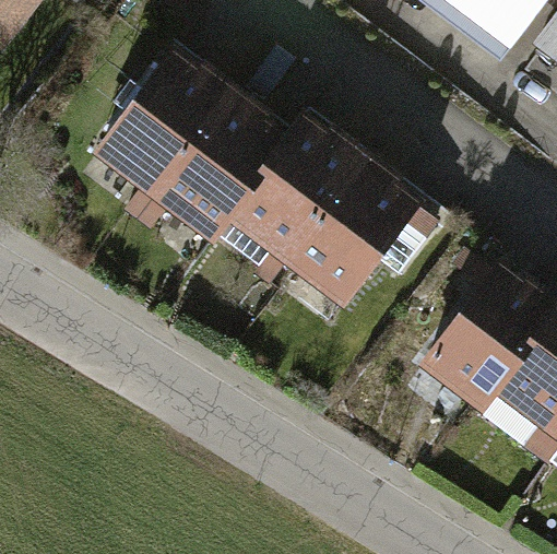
[(0,0),(0,50),(2,52),(40,0),(0,0)]
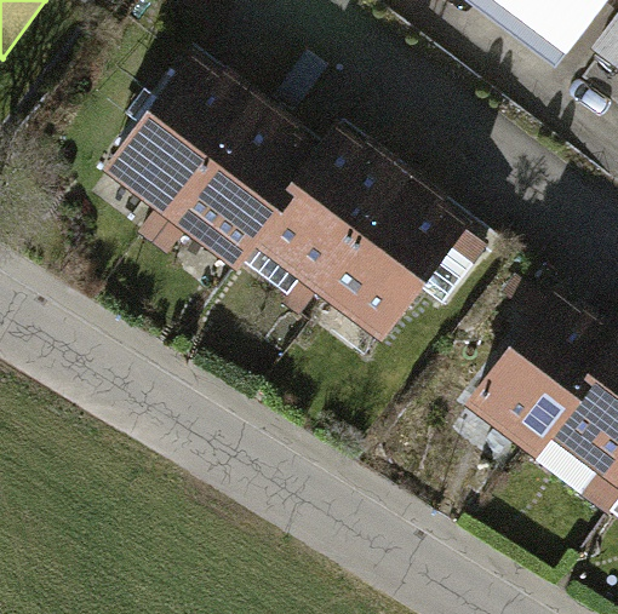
[(467,0),(555,69),(606,0),(467,0)]
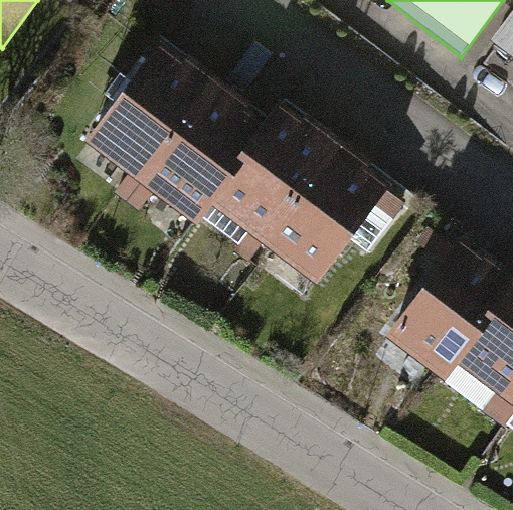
[(512,10),(492,39),(512,54),(512,10)]
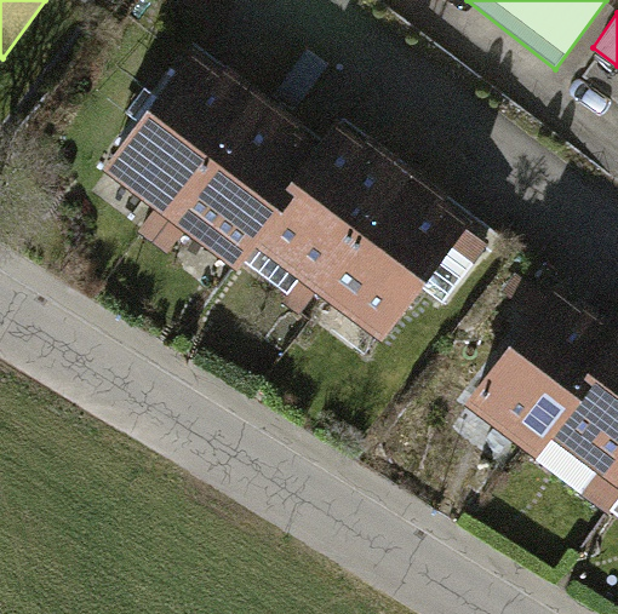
[(326,136),(196,44),(103,168),(240,275),(259,250),(384,342),(476,214),(342,115),(326,136)]
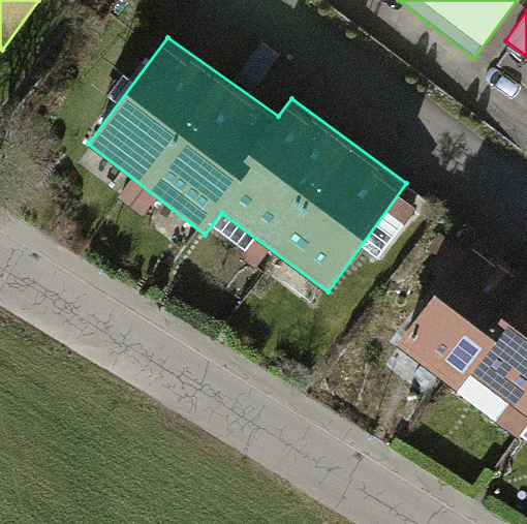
[(526,274),(477,240),(400,348),(521,437),(526,428),(526,274)]
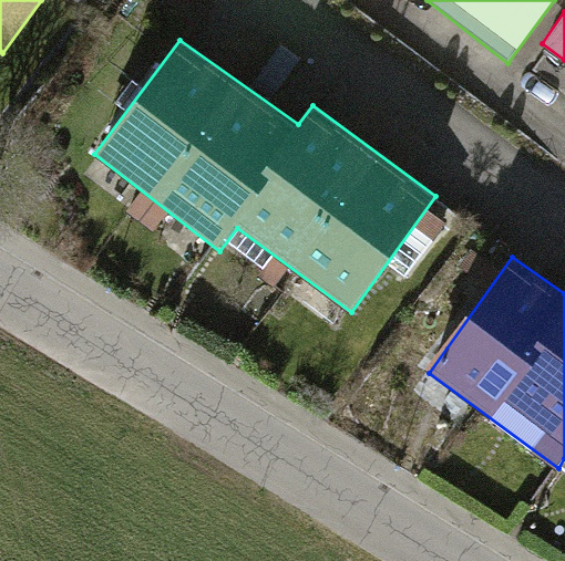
All buildings are outlined.
